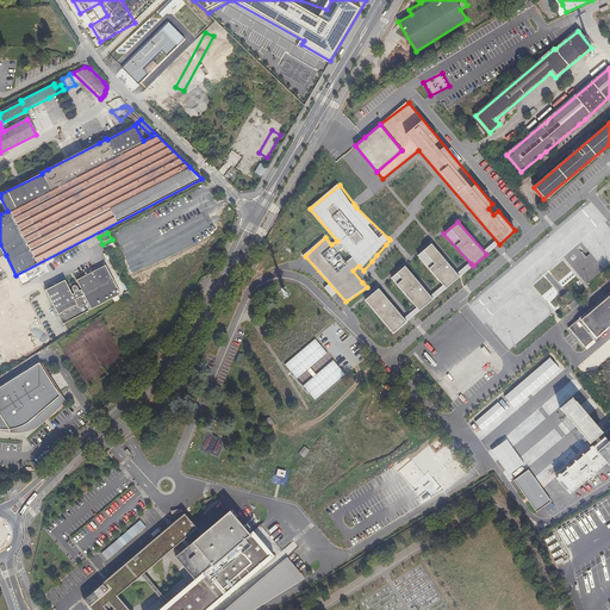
[(589,282),(609,265),(609,232),(609,235),(605,234),(605,237),(608,241),(603,260),(596,259),(593,255),(590,254),(585,257),(579,249),(576,248),(567,254),(566,259),(579,275),(582,275),(586,281),(589,282)]
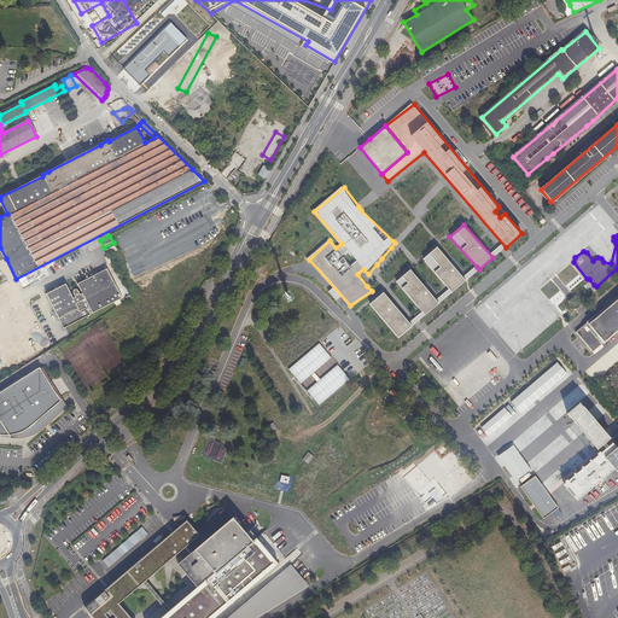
[(437,248),(423,258),(453,292),(466,280),(437,248)]
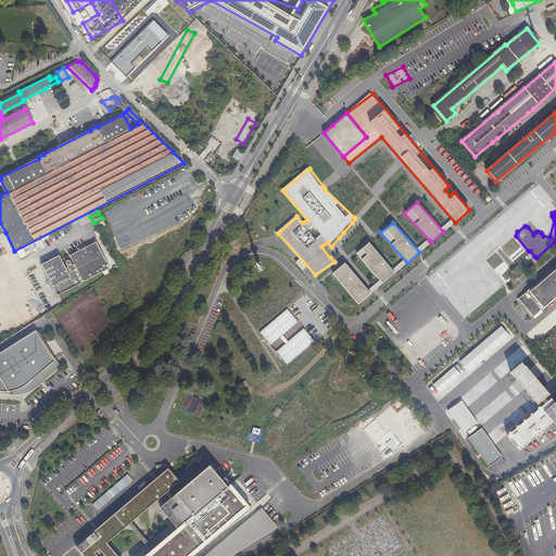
[(369,242),(356,254),(380,280),(382,283),(394,273),(369,242)]
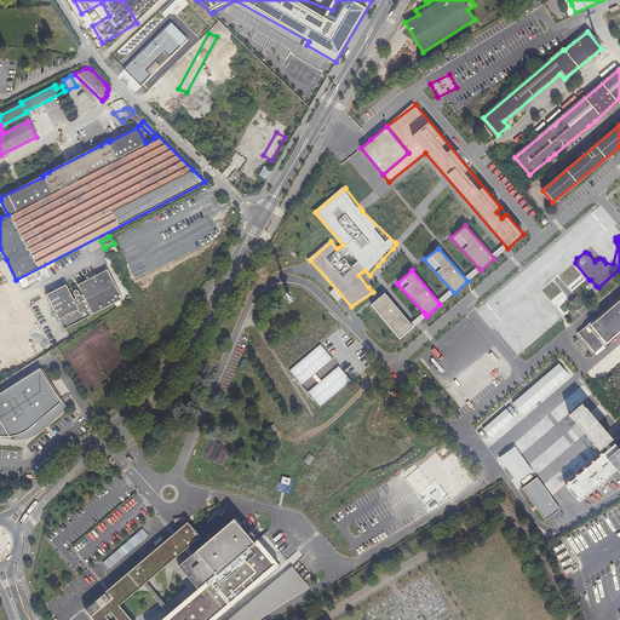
[(82,298),(80,293),(79,293),(79,292),(78,292),(76,292),(76,293),(75,293),(75,294),(75,296),(78,300),(75,302),(68,287),(49,298),(67,332),(116,304),(121,302),(125,300),(109,271),(79,287),(85,297),(82,298)]
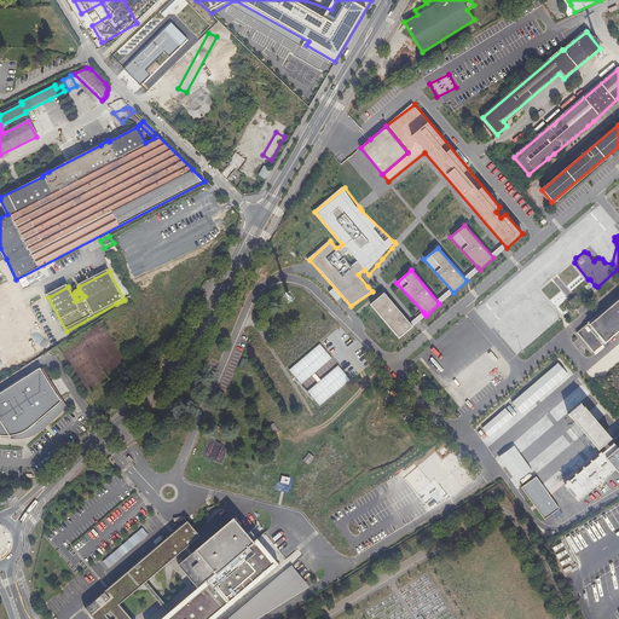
[(386,295),(372,306),(399,339),(414,327),(386,295)]
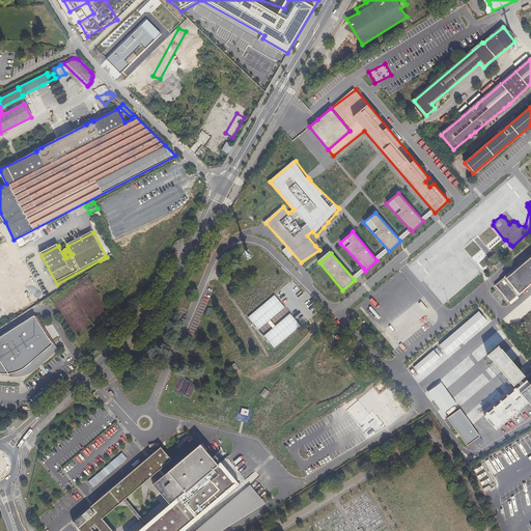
[(530,255),(499,284),(514,302),(530,286),(530,255)]
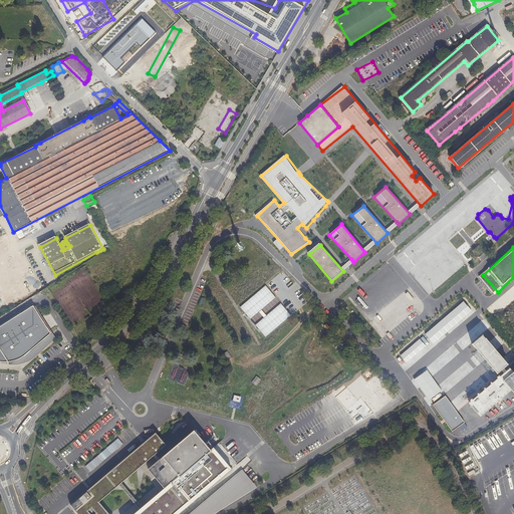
[(461,268),(462,262),(454,253),(449,252),(447,255),(446,260),(443,262),(439,260),(438,264),(443,265),(441,269),(438,269),(437,276),(433,274),(431,271),(429,275),(425,271),(422,270),(417,274),(419,275),(415,279),(428,294),(430,295),(461,268)]
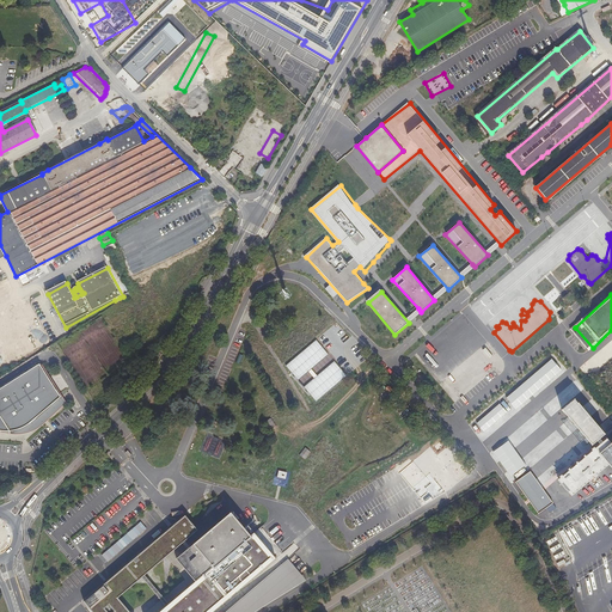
[(322,379),(338,371),(330,354),(331,353),(328,344),(330,342),(323,329),(317,332),(310,320),(295,328),(311,355),(308,356),(322,379)]
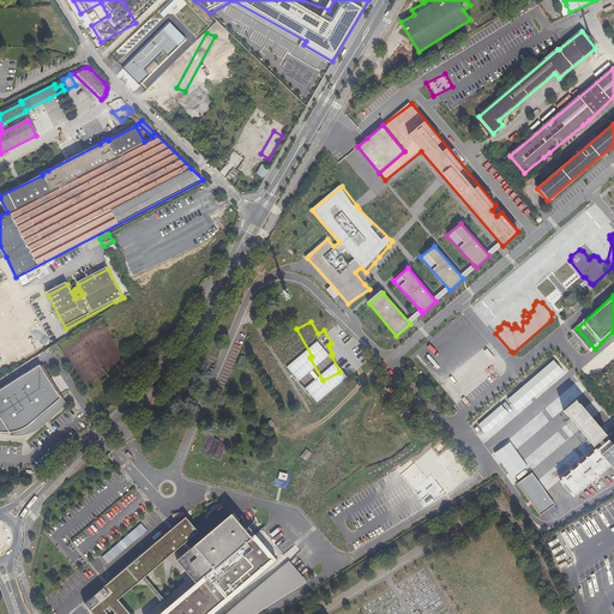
[(554,408),(570,395),(543,363),(528,377),(554,408)]
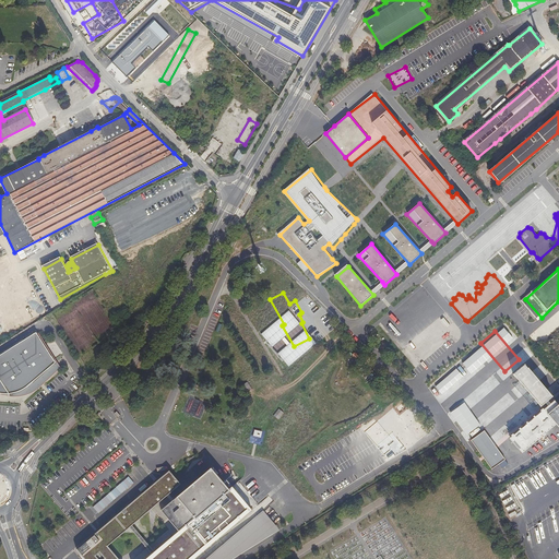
[(57,361),(36,332),(0,355),(0,380),(9,394),(15,393),(21,391),(25,389),(27,387),(57,361)]
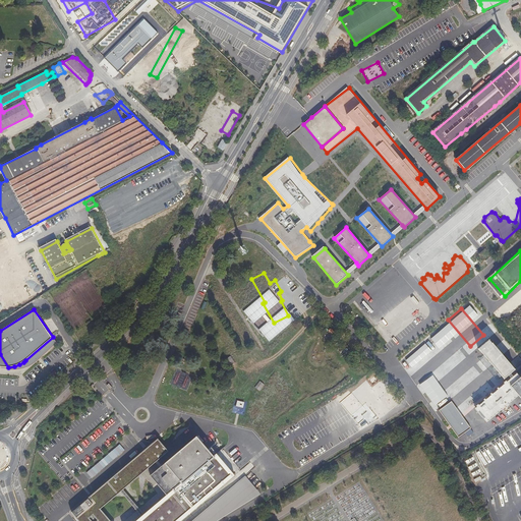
[(514,370),(516,369),(487,336),(475,345),(504,380),(509,375),(514,370)]
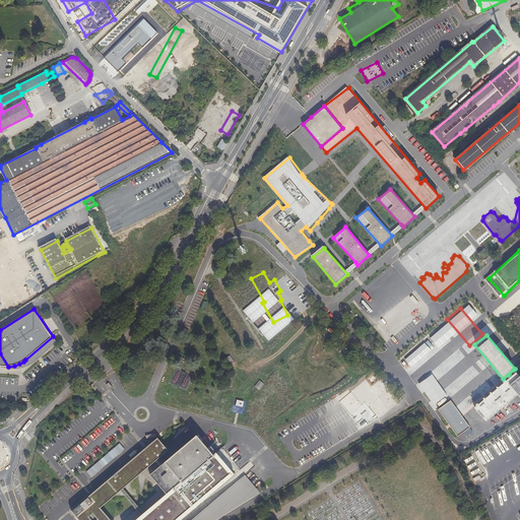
[(53,336),(25,360),(23,362),(19,364),(14,366),(8,367),(8,369),(17,369),(26,367),(38,360),(56,341),(53,336)]
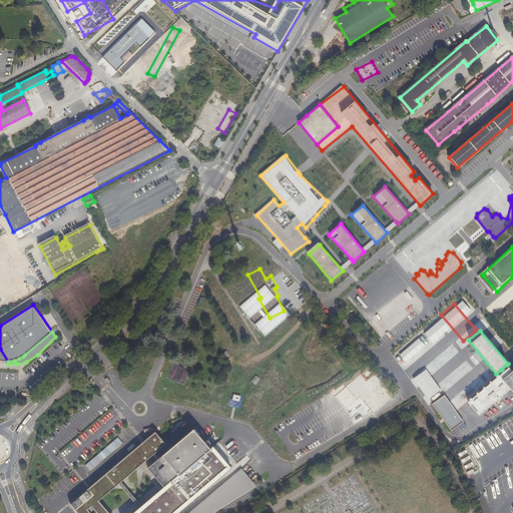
[(512,371),(511,368),(502,376),(471,403),(480,416),(512,390),(512,391),(512,371)]
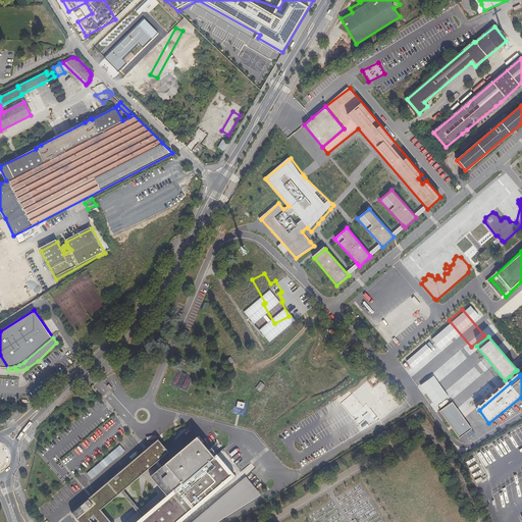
[(431,411),(437,407),(431,399),(425,403),(431,411)]
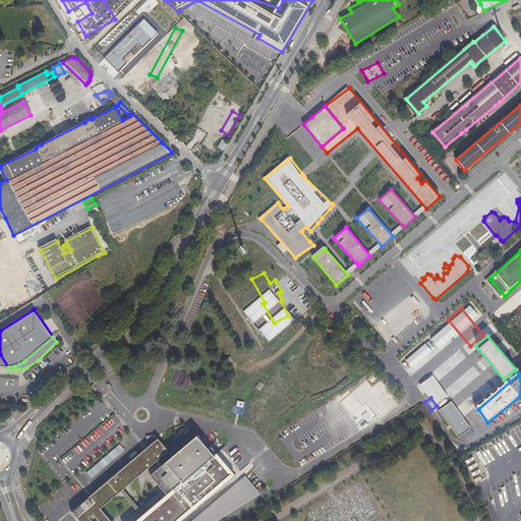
[(237,405),(233,404),(232,412),(243,415),(246,402),(238,401),(237,405)]
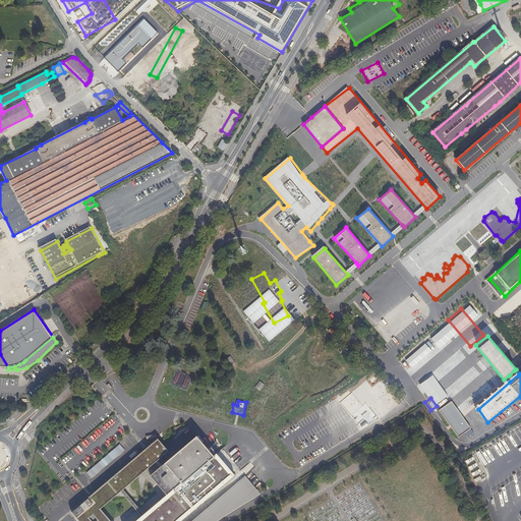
[(471,428),(452,402),(439,411),(459,438),(471,428)]
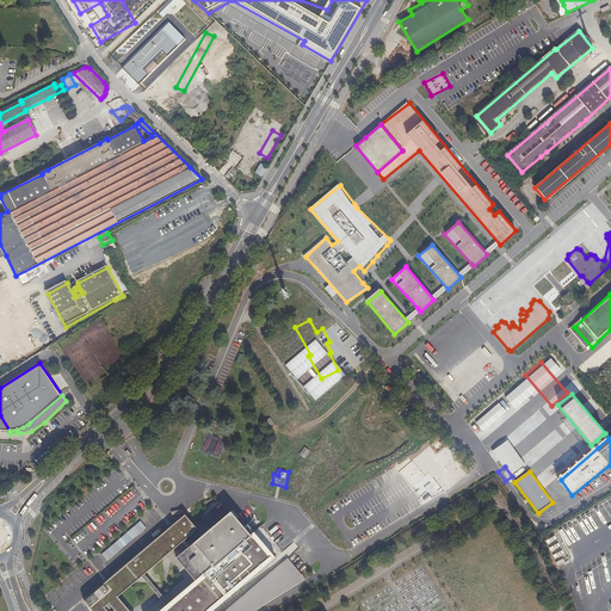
[(176,518),(112,574),(109,579),(84,602),(92,610),(130,610),(117,594),(140,575),(142,573),(172,545),(178,551),(166,562),(186,584),(167,600),(165,603),(155,610),(207,610),(266,559),(244,532),(240,536),(221,513),(180,549),(176,543),(187,532),(176,518)]
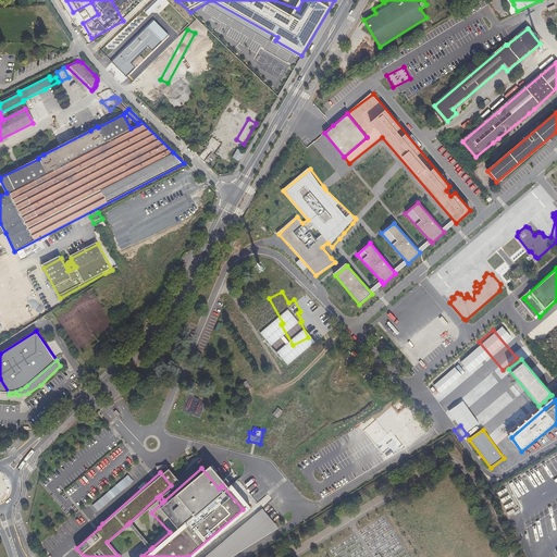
[(130,475),(90,506),(96,512),(135,482),(130,475)]
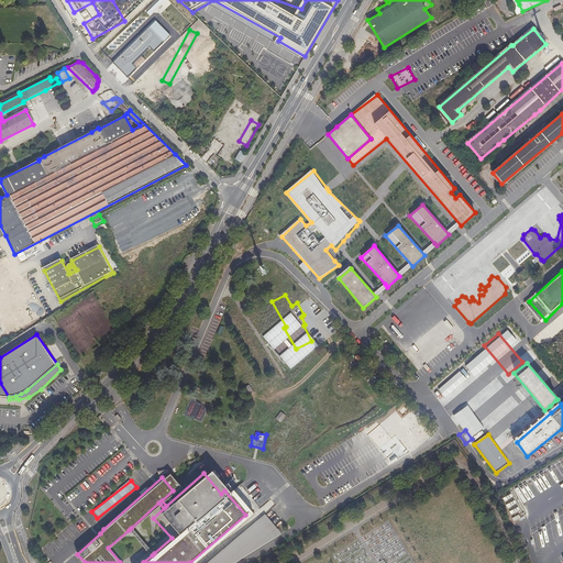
[(250,520),(266,539),(273,534),(256,515),(250,520)]
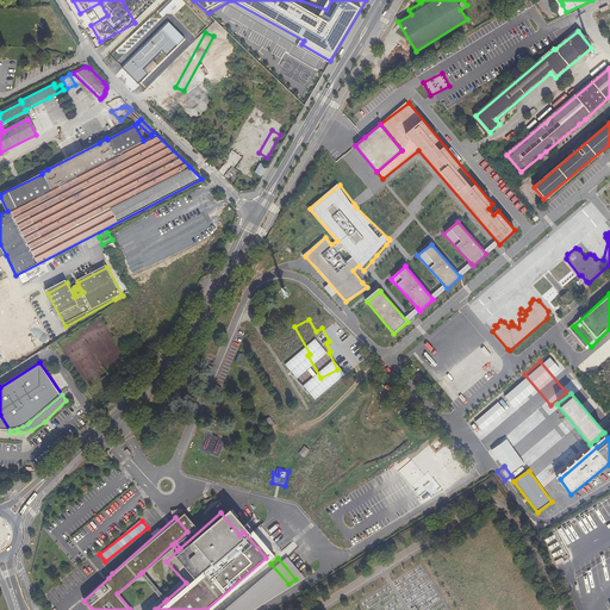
[(249,609),(288,584),(271,564),(218,609),(249,609)]
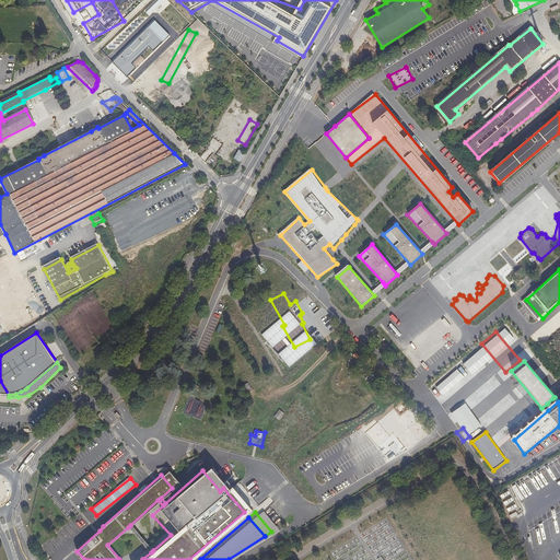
[(153,550),(130,525),(128,527),(151,552),(153,550)]
